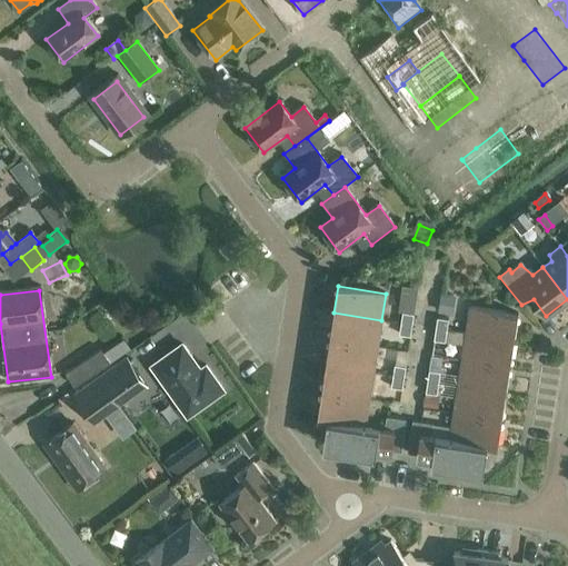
[(454,299),(440,297),(438,314),(451,316),(454,299)]
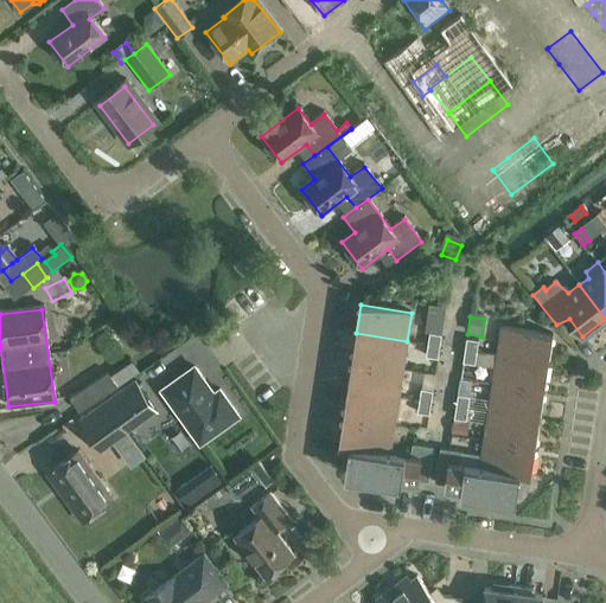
[(497,355),(548,363),(553,334),(502,327),(497,355)]
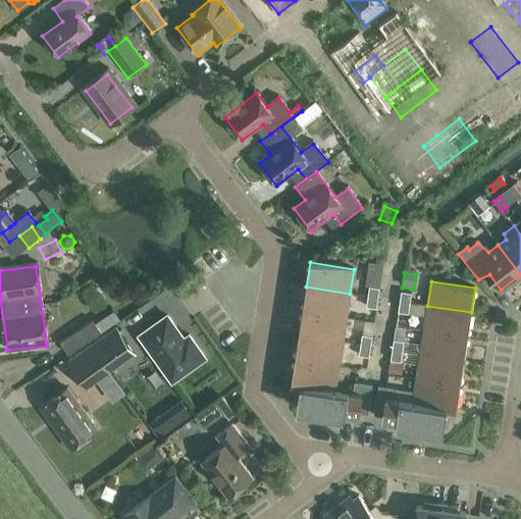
[(306,287),(302,312),(346,318),(350,294),(306,287)]
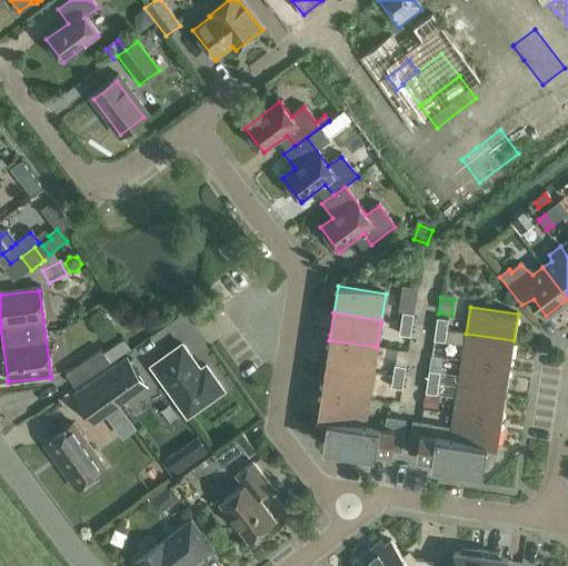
[(399,336),(410,337),(414,315),(402,314),(399,336)]
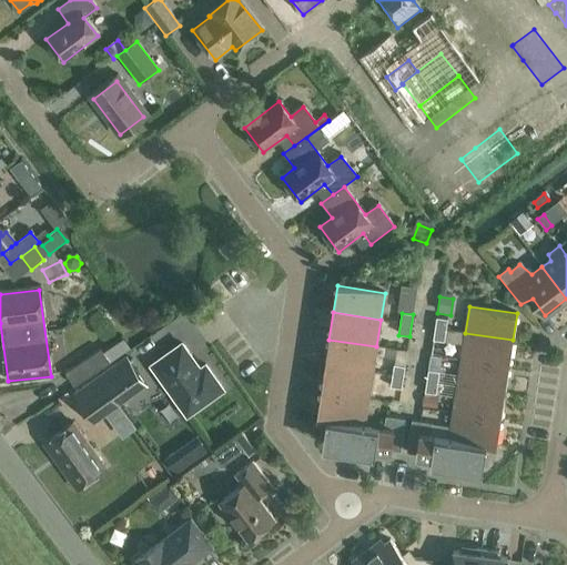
[(436,319),(433,341),(444,342),(447,320),(436,319)]
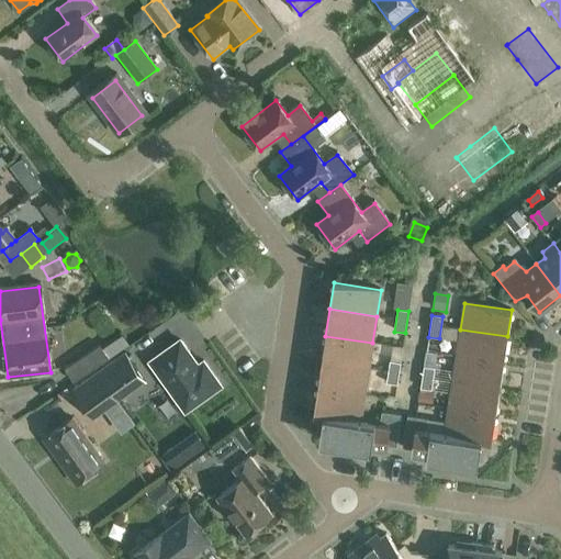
[(460,330),(456,355),(503,362),(507,336),(460,330)]
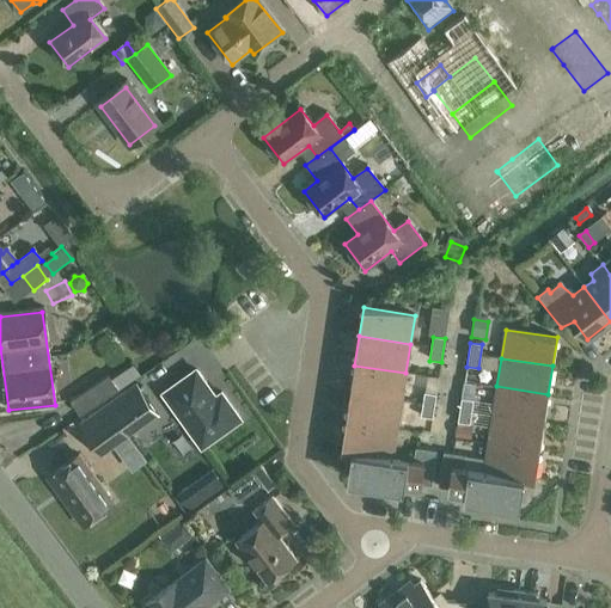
[(354,366),(350,394),(402,401),(405,373),(354,366)]
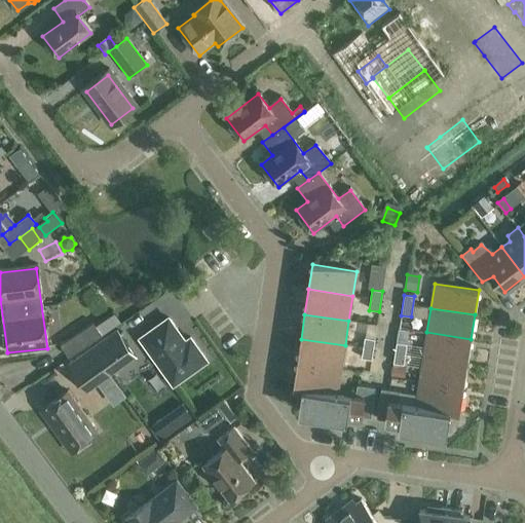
[(181,332),(171,319),(143,339),(176,385),(210,362),(193,339),(187,343),(180,332),(181,332)]
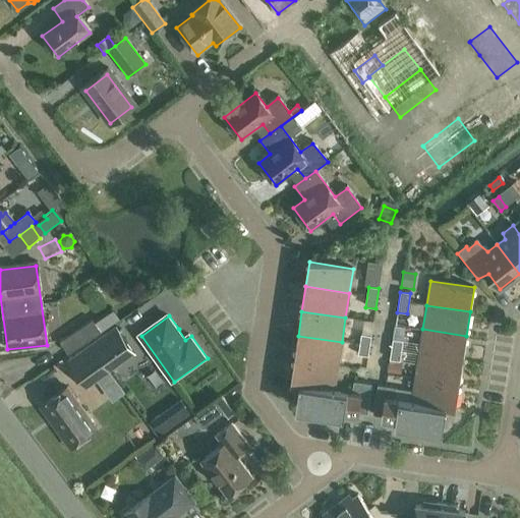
[(93,321),(59,343),(68,355),(101,333),(95,325),(93,321)]
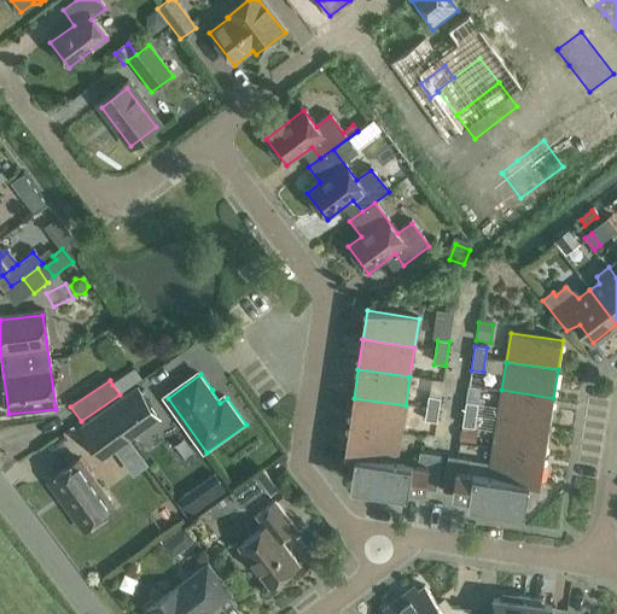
[(135,390),(108,410),(127,438),(131,444),(159,422),(135,390)]
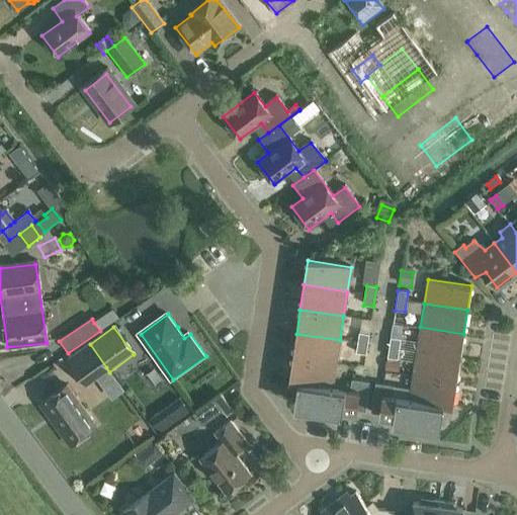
[(420,327),(417,351),(460,358),(463,334),(420,327)]
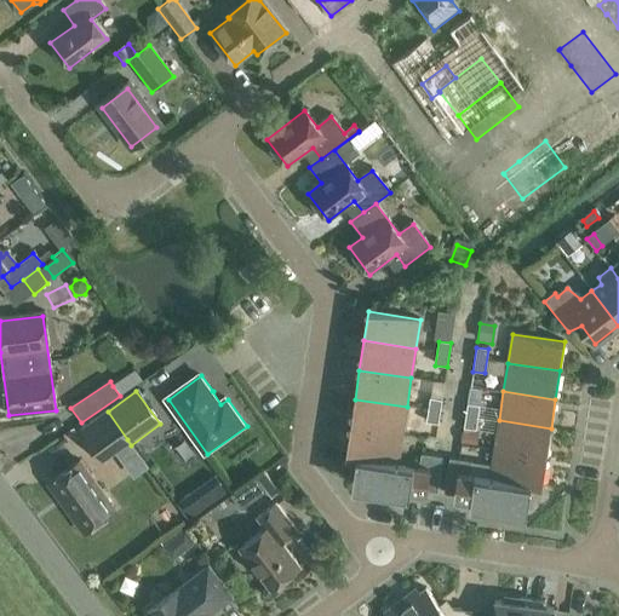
[(425,422),(437,425),(441,401),(429,398),(425,422)]
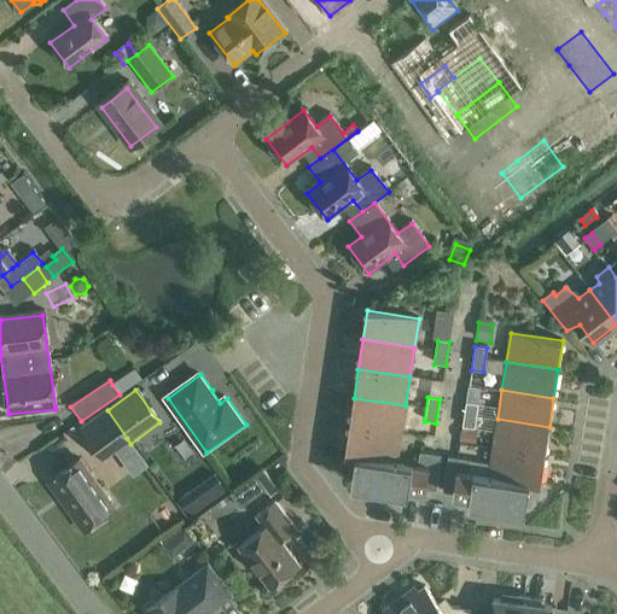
[(354,398),(349,427),(401,436),(406,405),(354,398)]
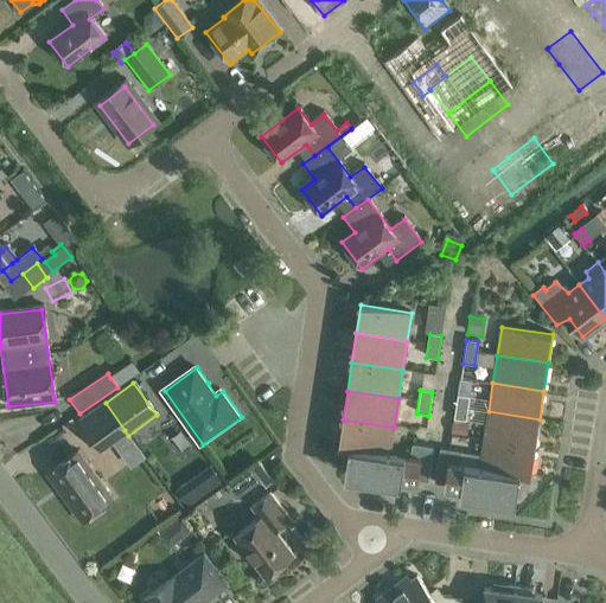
[(458,396),(454,419),(466,422),(470,398),(458,396)]
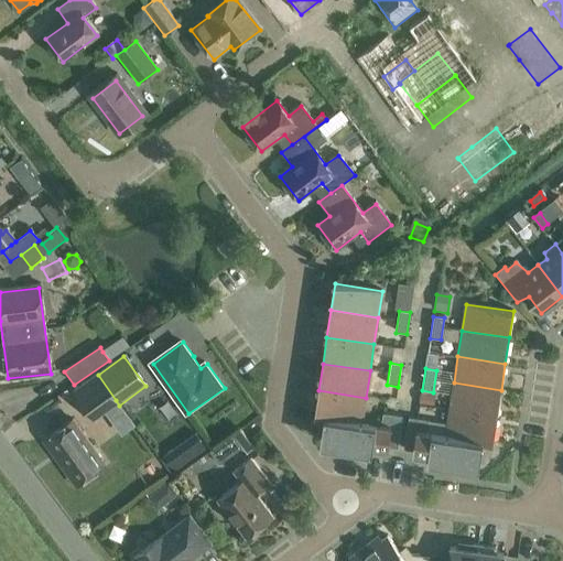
[(98,375),(71,395),(89,419),(116,400),(98,375)]
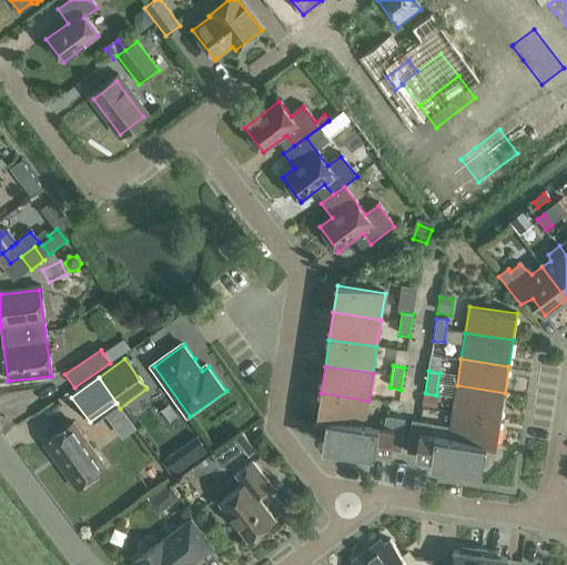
[(505,393),(457,385),(453,412),(500,420),(505,393)]
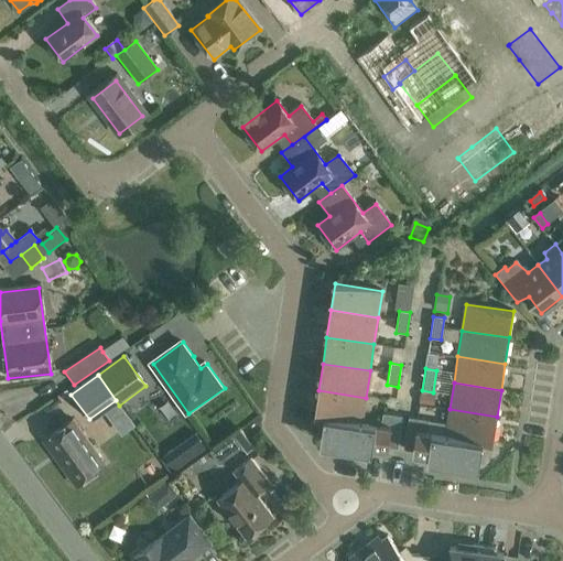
[(366,398),(318,390),(314,417),(324,418),(361,422),(366,398)]
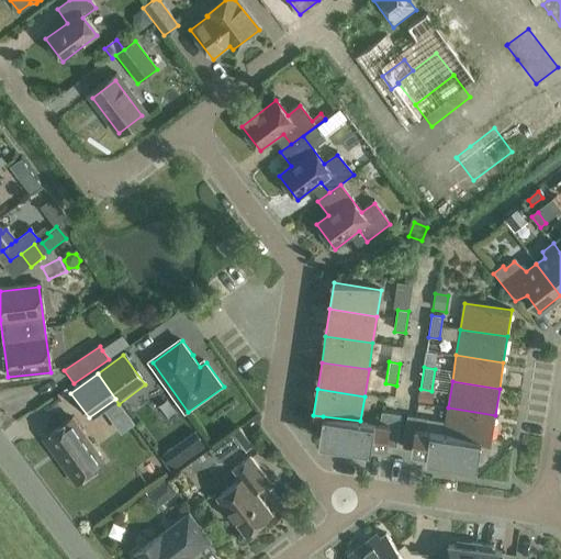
[(432,397),(419,395),(418,403),(430,405),(432,397)]
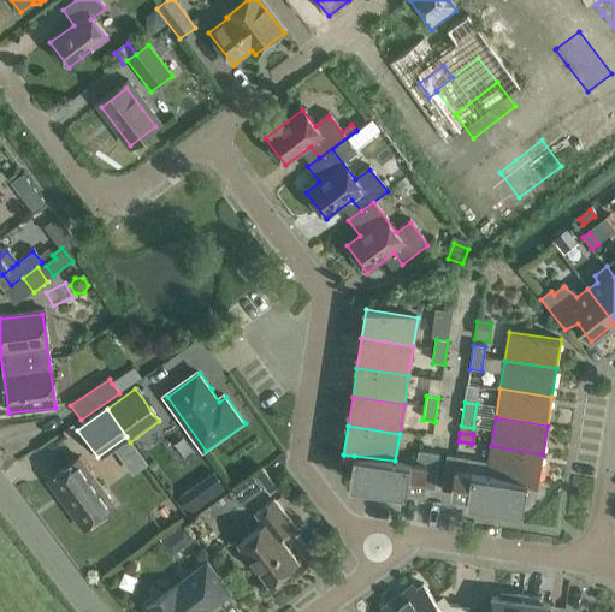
[(491,446),(486,475),(486,477),(527,483),(538,485),(543,455),(491,446)]
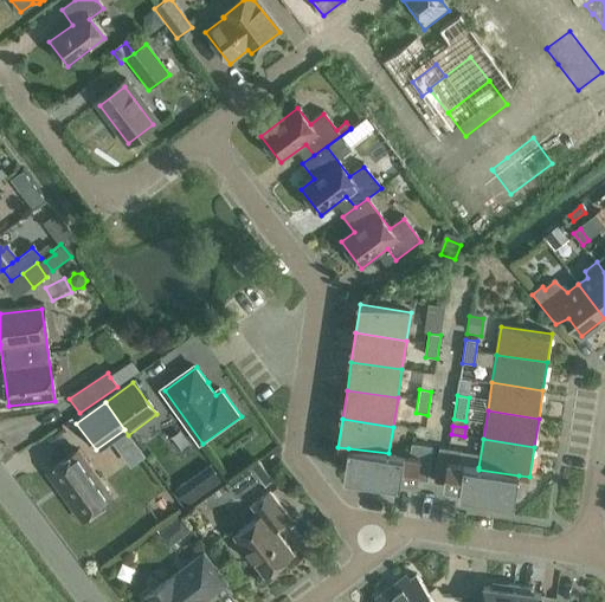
[(388,453),(348,448),(346,467),(355,468),(354,479),(399,486),(400,478),(426,483),(432,447),(411,445),(410,457),(388,453)]
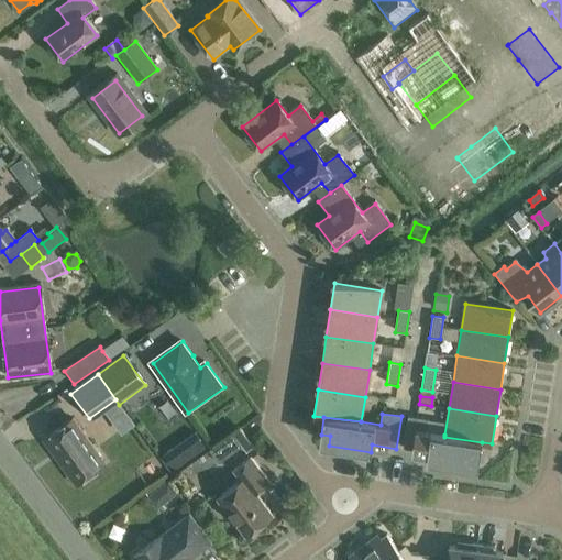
[(444,437),(444,435),(426,431),(427,420),(408,417),(403,449),(428,453),(427,460),(469,467),(470,458),(480,459),(482,442),(444,437)]
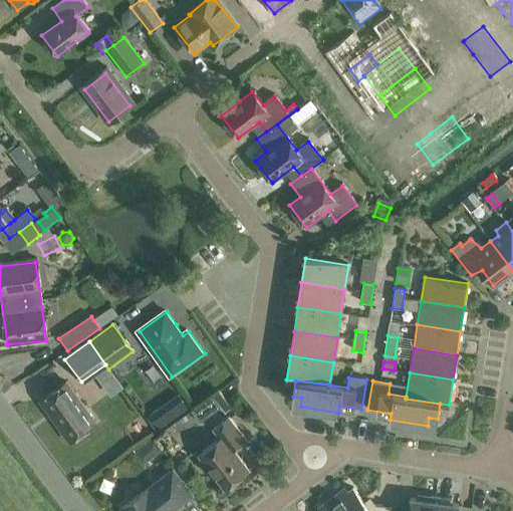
[(66,385),(39,403),(68,444),(94,425),(66,385)]
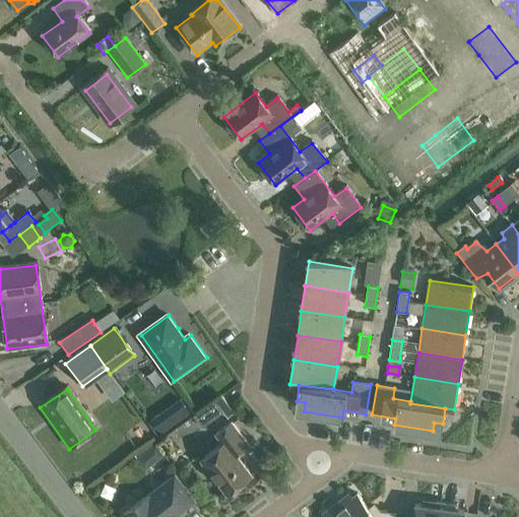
[(189,419),(198,433),(223,414),(226,419),(235,414),(221,397),(189,419)]
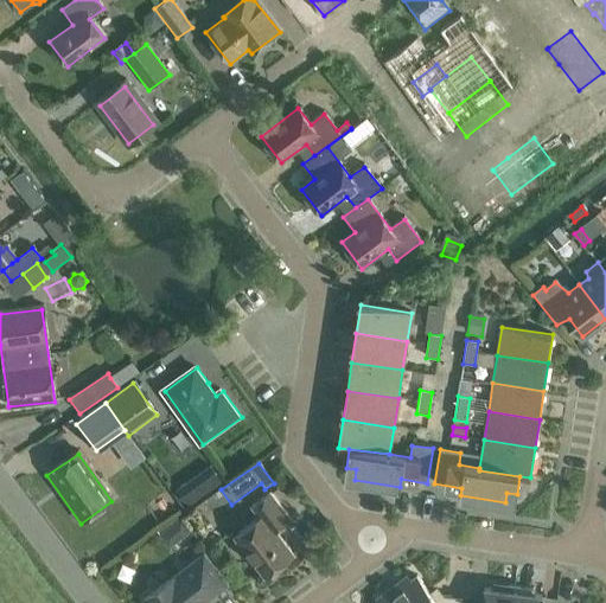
[(198,500),(187,485),(176,493),(186,508),(198,500)]
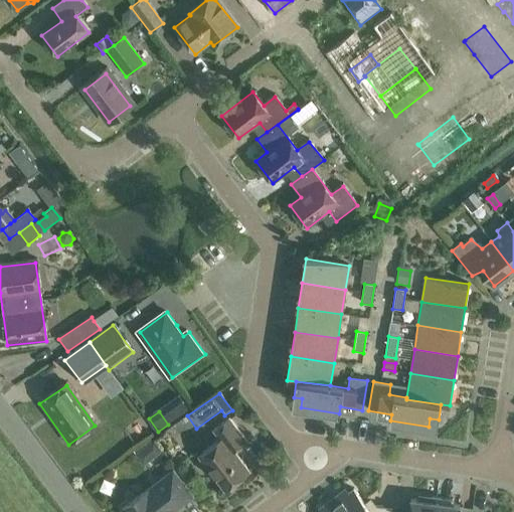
[(220,441),(198,458),(224,491),(236,483),(238,483),(246,477),(246,475),(248,473),(233,452),(245,443),(228,419),(213,432),(220,441)]
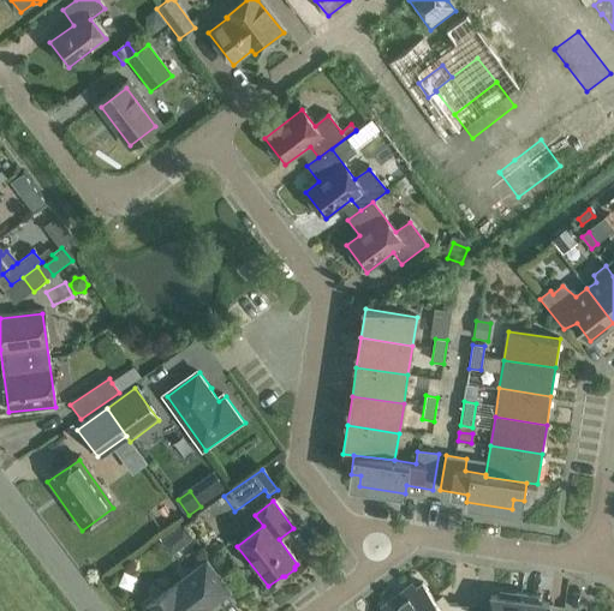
[(160,544),(171,557),(194,540),(183,527),(160,544)]
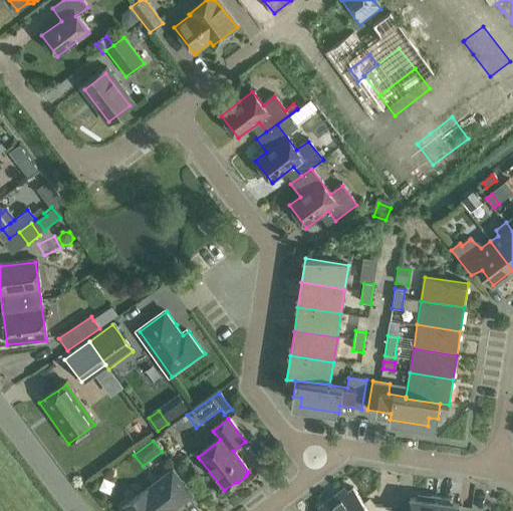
[(148,490),(121,510),(169,510),(172,507),(173,509),(190,496),(172,473),(148,491),(148,490)]
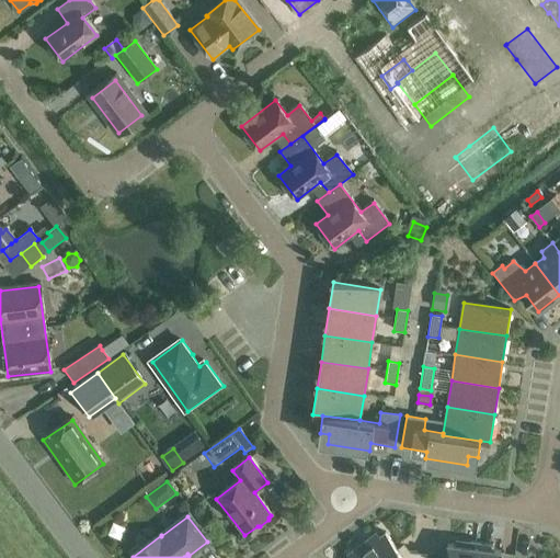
[(375,536),(347,557),(427,557),(427,556),(410,554),(406,557),(401,557),(385,535),(378,541),(375,536)]
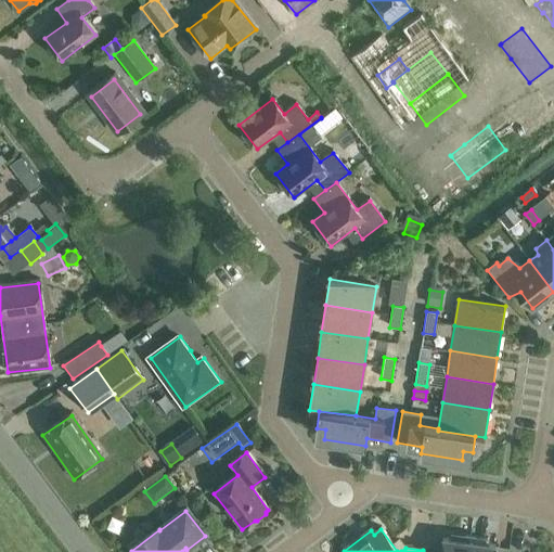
[(467,551),(469,538),(451,536),(450,540),(442,539),(440,551),(467,551)]
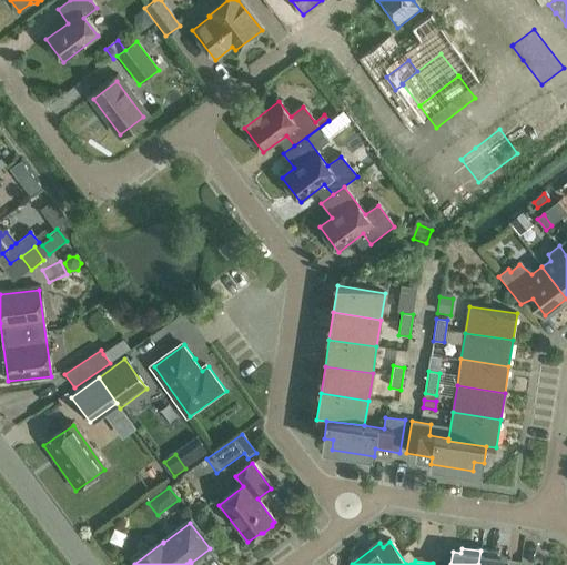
[(481,551),(478,564),(506,564),(507,560),(498,558),(499,553),(481,551)]
